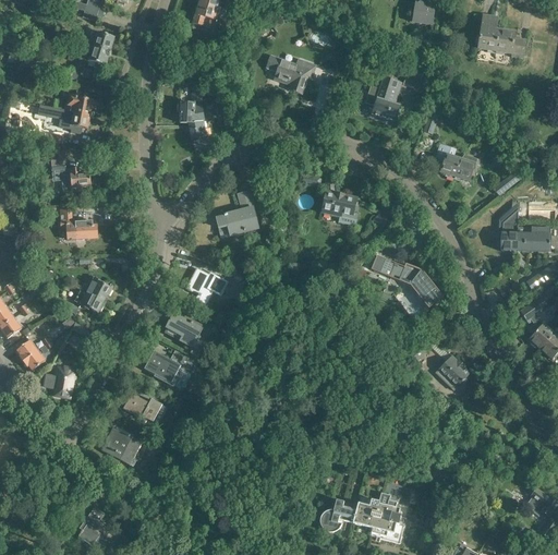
[(74,5),(84,9),(85,9),(97,12),(100,1),(106,2),(106,0),(117,0),(117,1),(124,3),(125,1),(126,1),(126,0),(87,0),(86,2),(80,0),(76,0),(74,5)]
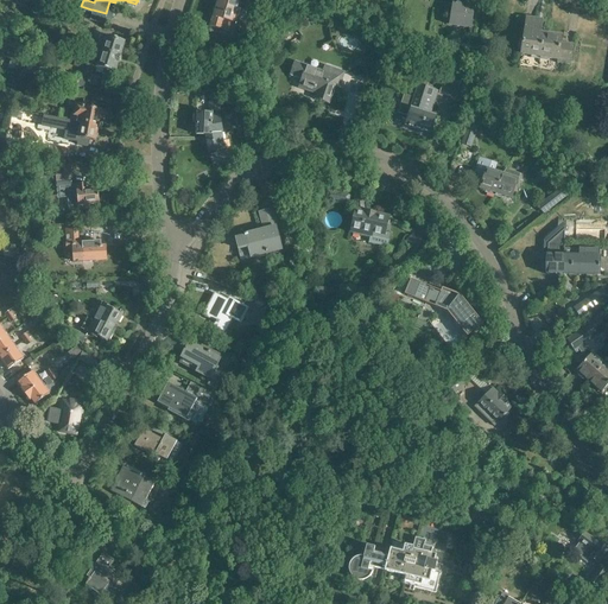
[(215,0),(210,23),(230,29),(235,13),(234,13),(235,10),(245,12),(247,2),(238,0),(215,0)]
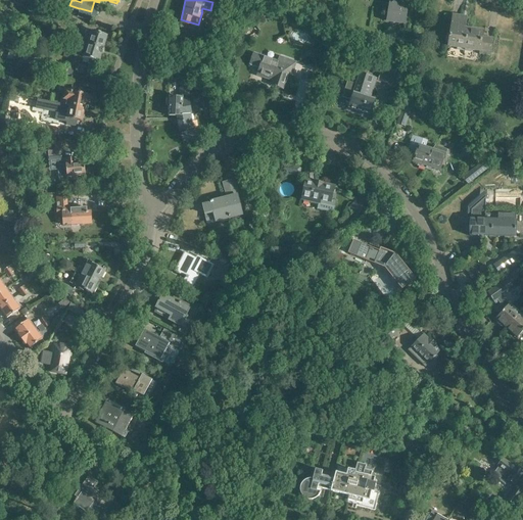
[(389,0),(386,17),(405,20),(408,0),(389,0)]
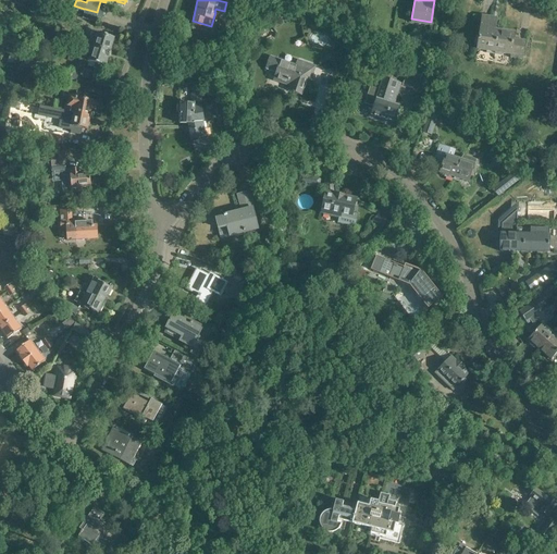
[(95,19),(97,12),(85,9),(84,9),(83,15),(95,19)]
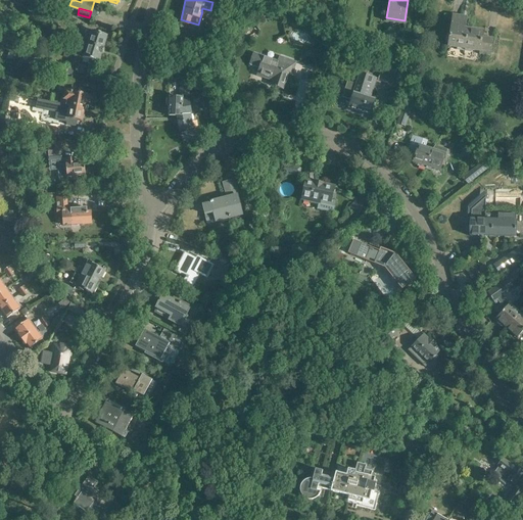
[(447,44),(464,47),(467,27),(465,27),(467,14),(453,13),(447,44)]
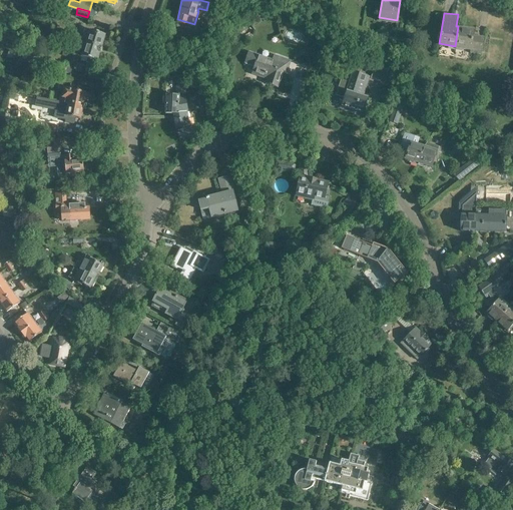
[(81,38),(101,44),(105,32),(99,30),(96,29),(84,26),(81,38)]
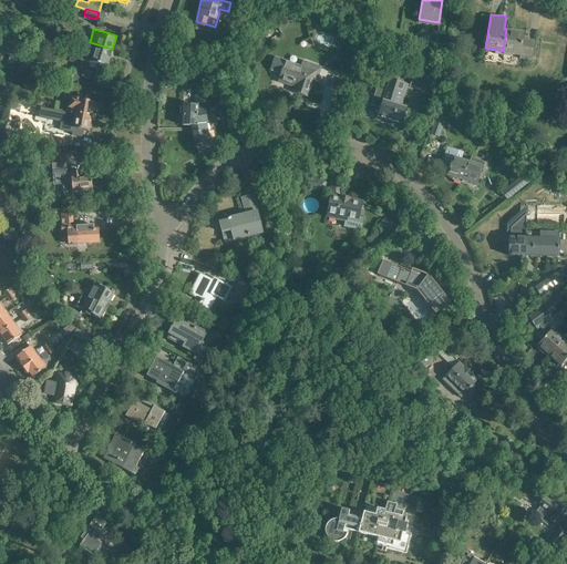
[(523,31),(506,29),(503,51),(519,53),(519,55),(531,58),(532,52),(534,40),(522,39),(523,31)]
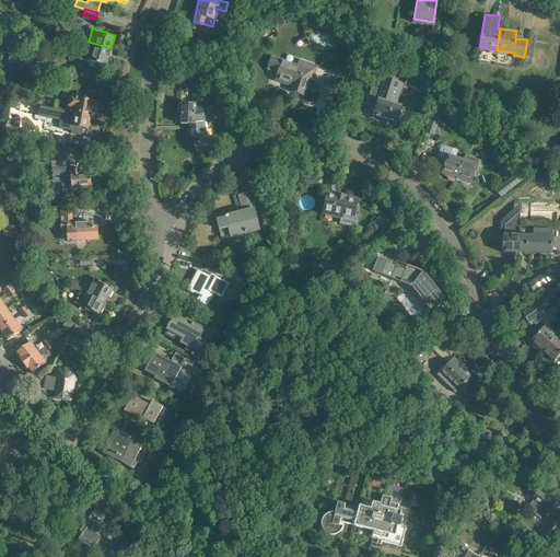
[(109,55),(112,49),(111,48),(89,42),(85,49),(84,55),(90,57),(90,59),(91,59),(90,64),(103,68),(104,64),(106,64),(109,55)]
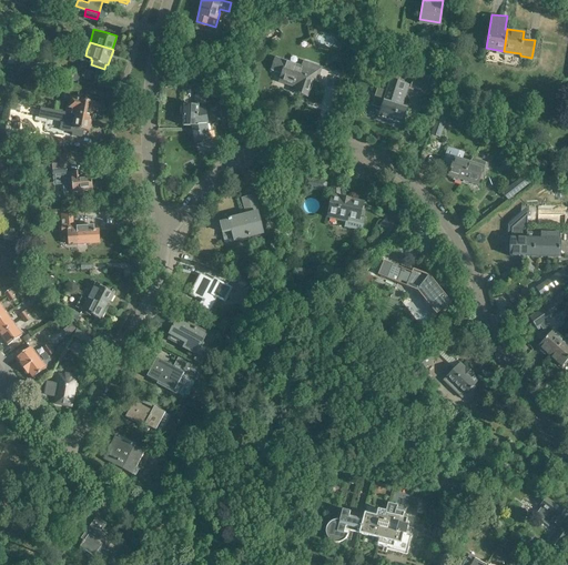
[(22,57),(16,54),(12,64),(18,67),(22,57)]
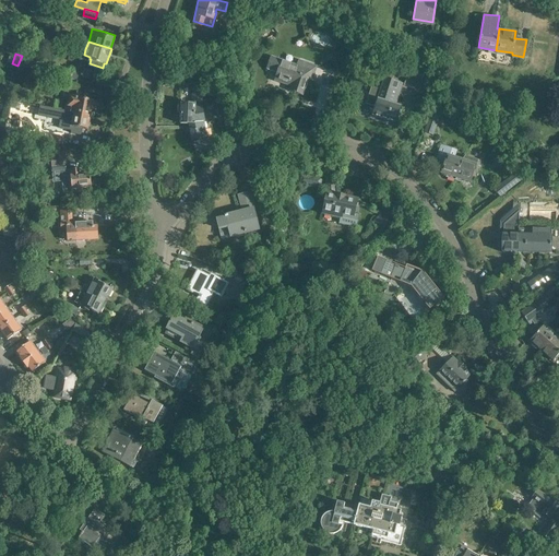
[(297,63),(271,55),(266,67),(268,67),(268,66),(278,70),(275,78),(288,82),(289,81),(293,82),(290,89),(301,93),(308,77),(311,78),(317,63),(299,57),(297,63)]
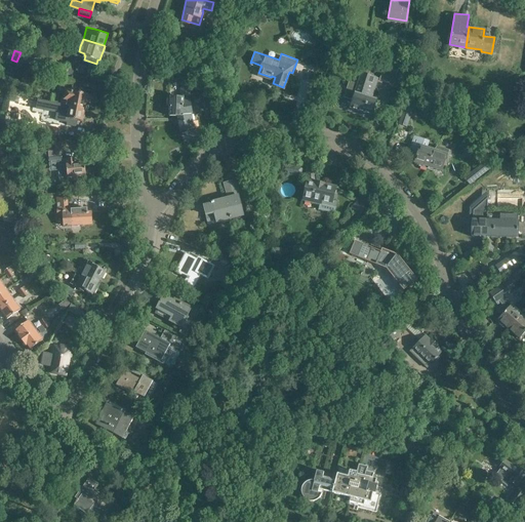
[(393,65),(385,62),(378,78),(387,80),(393,65)]
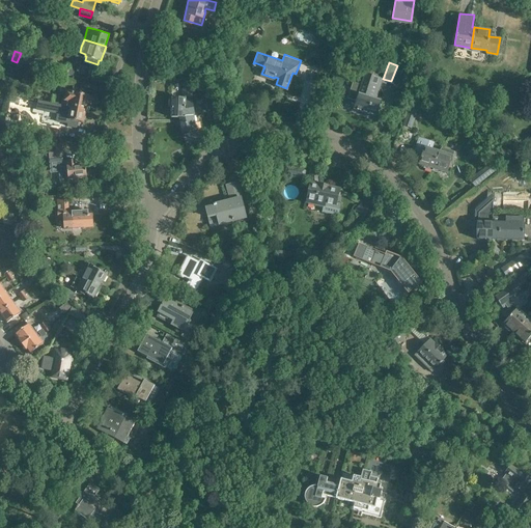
[(62,64),(60,71),(73,74),(75,67),(62,64)]
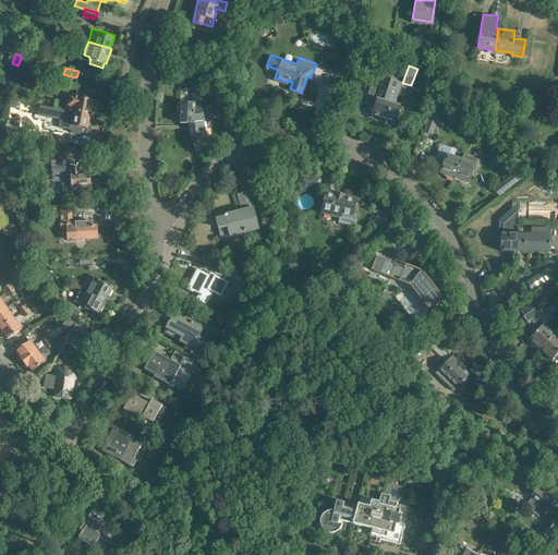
[(211,74),(198,72),(197,79),(210,81),(211,74)]
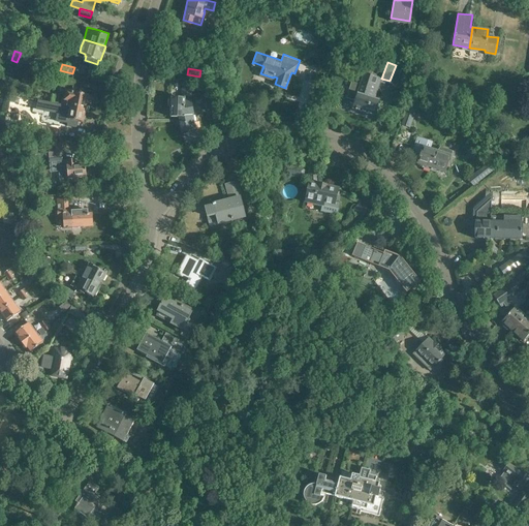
[(374,113),(379,98),(374,97),(380,76),(364,71),(361,82),(351,80),(350,82),(346,95),(355,98),(352,106),(374,113)]
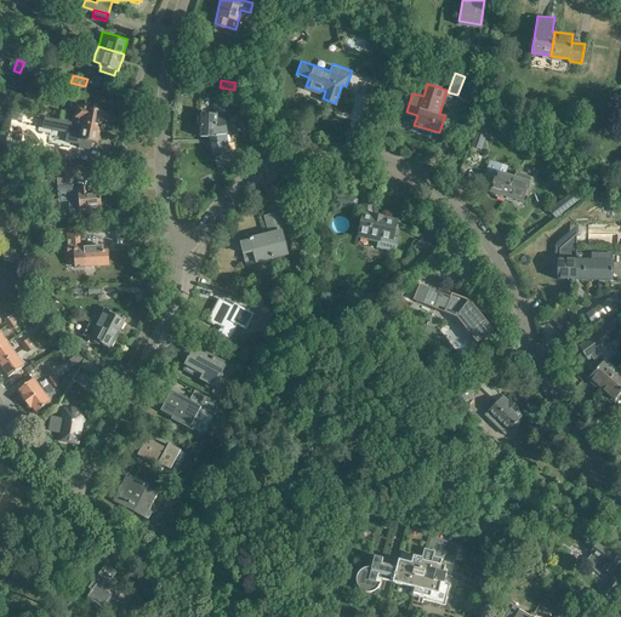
[(89,90),(75,87),(74,95),(87,98),(89,90)]
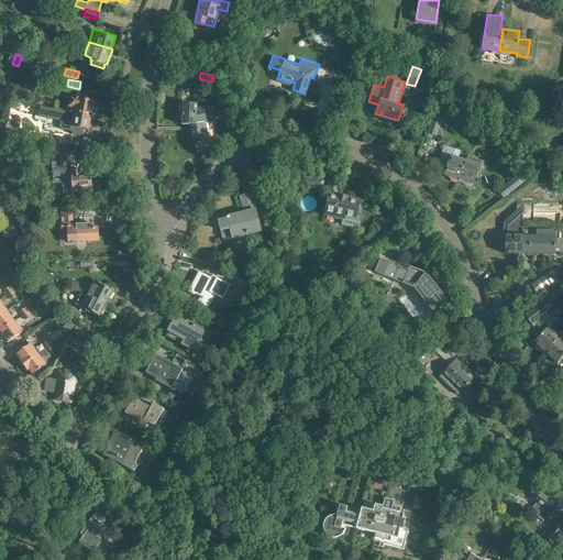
[(205,80),(195,80),(194,99),(203,99),(205,80)]
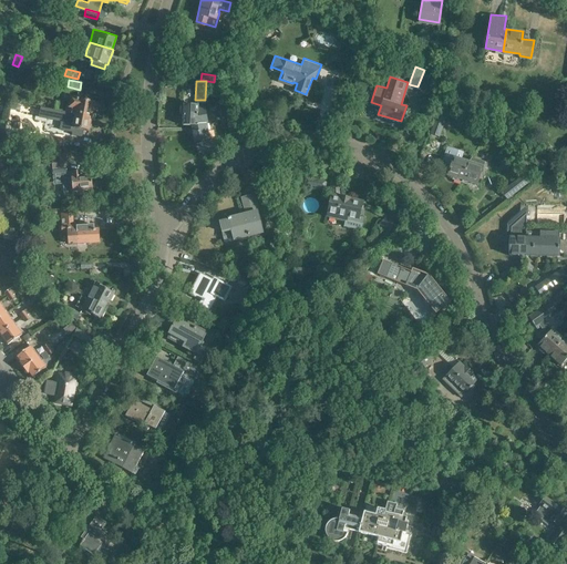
[(78,94),(73,93),(71,93),(70,95),(69,95),(64,110),(91,114),(93,109),(96,109),(98,101),(88,99),(89,93),(78,91),(78,94)]
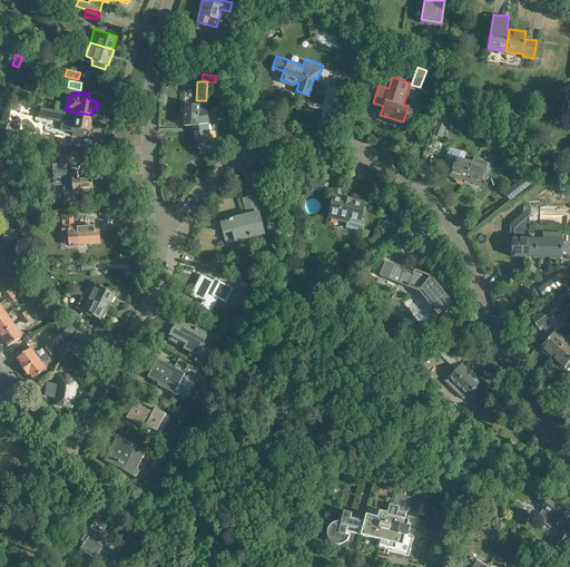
[(228,103),(220,104),(223,116),(231,115),(231,120),(237,119),(235,101),(228,103)]
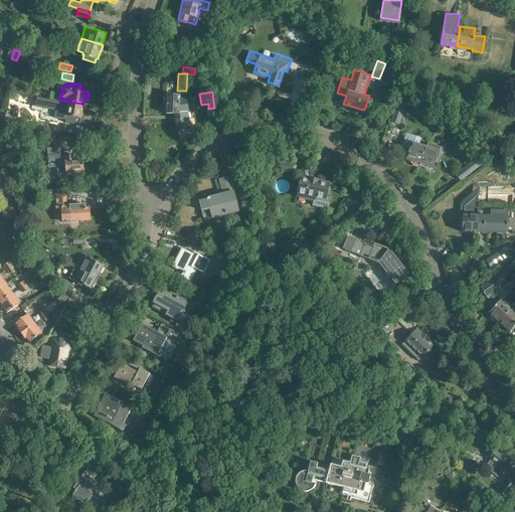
[(174,112),(178,113),(179,113),(179,97),(180,95),(167,94),(167,95),(164,95),(164,103),(166,103),(166,112),(174,112)]
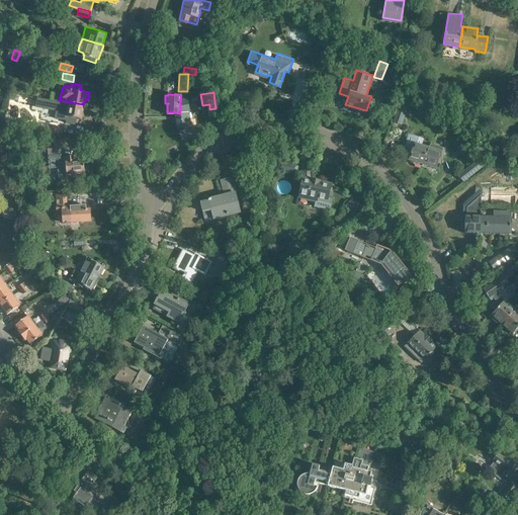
[(408,96),(400,94),(393,120),(401,122),(408,96)]
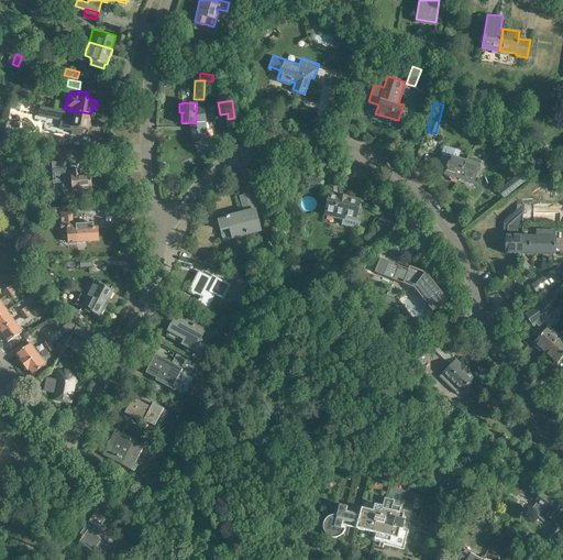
[(196,123),(195,123),(190,122),(192,138),(194,138),(194,141),(203,139),(203,136),(208,135),(206,121),(203,105),(196,106),(196,123)]
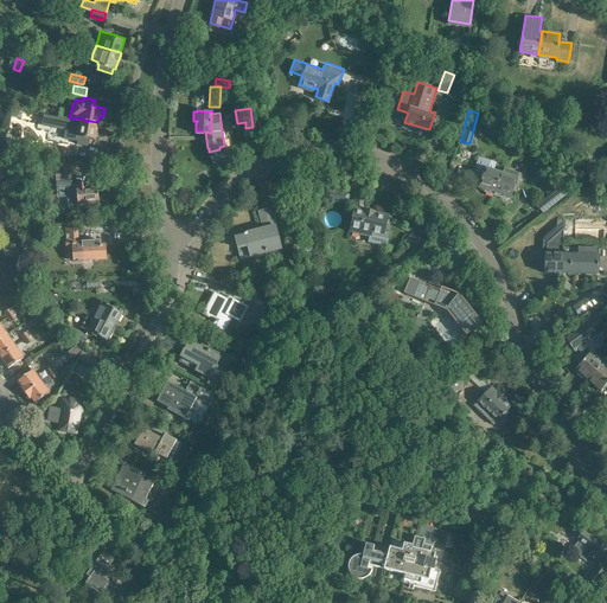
[(89,136),(95,138),(95,136),(97,135),(98,130),(96,128),(97,122),(69,117),(66,117),(63,136),(77,139),(77,141),(88,143),(89,136)]
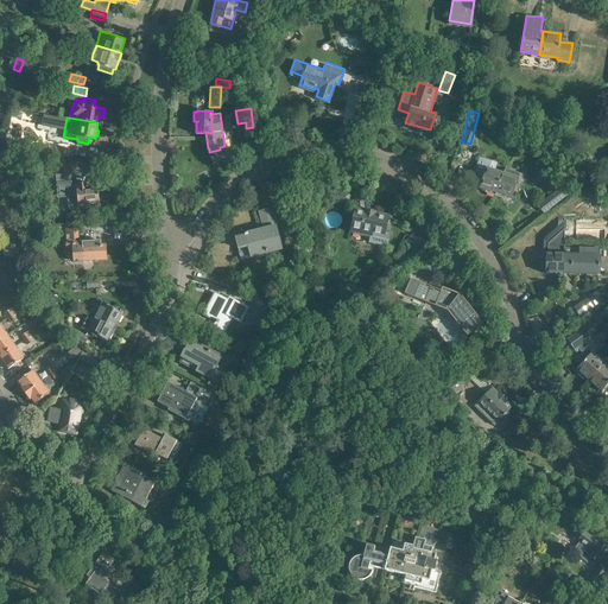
[(68,146),(50,144),(49,152),(67,154),(68,146)]
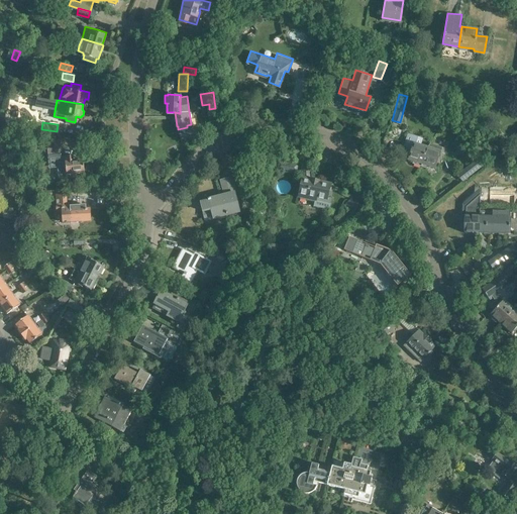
[(421,164),(427,145),(420,143),(421,138),(413,135),(413,134),(408,132),(404,143),(407,144),(405,151),(410,152),(408,158),(413,159),(412,162),(421,164)]
